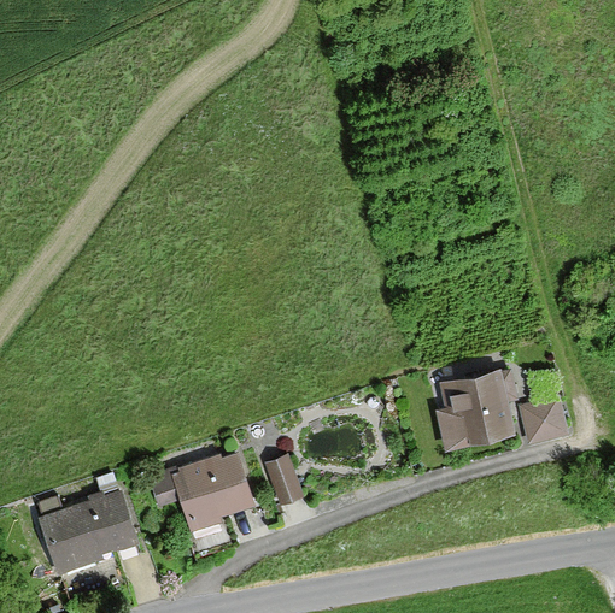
[(515,436),(498,370),(444,382),(450,408),(435,412),(444,453),(515,436)]
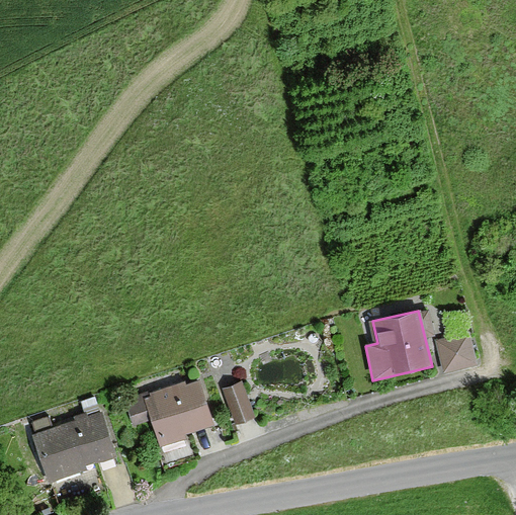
[(442,361),(478,359),(477,330),(441,332),(442,361)]
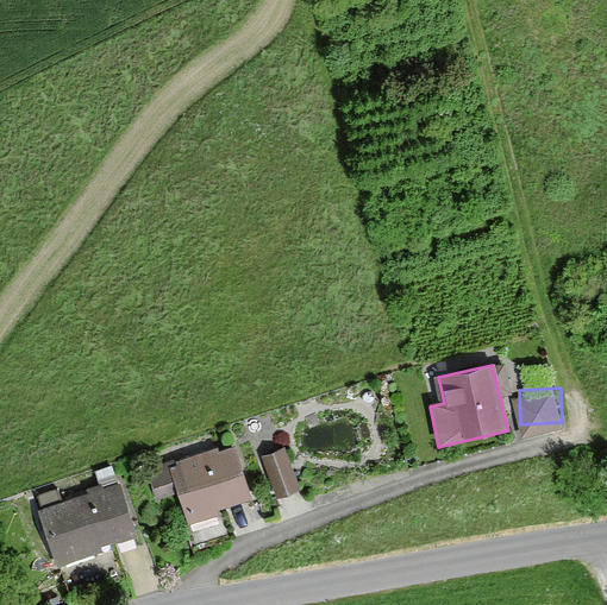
[(251,496),(236,448),(170,468),(188,524),(219,515),(216,506),(251,496)]
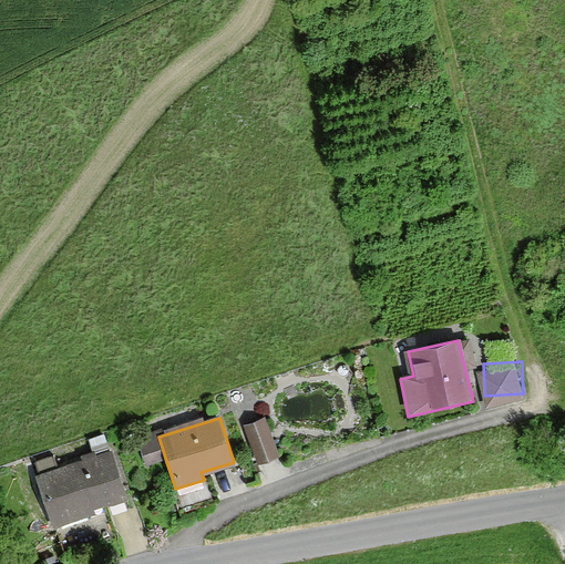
[(265,420),(243,428),(257,464),(278,457),(265,420)]
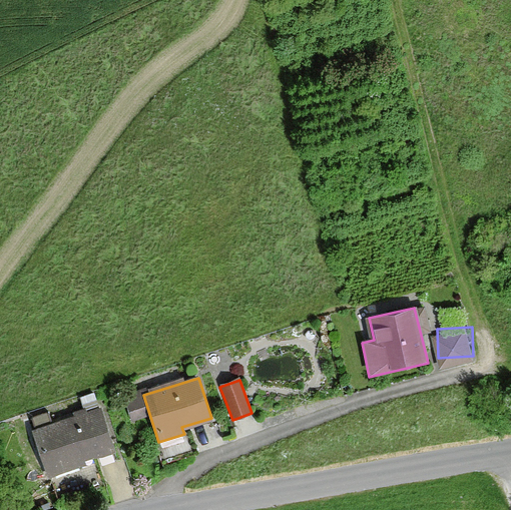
[(144,418),(137,398),(123,403),(130,423),(144,418)]
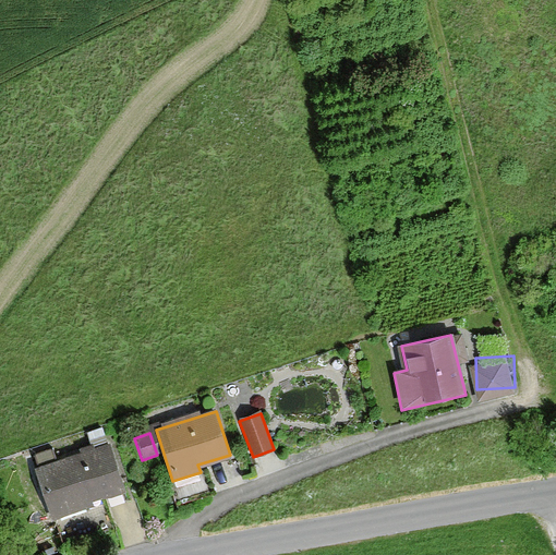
[(99,499),(125,491),(108,442),(31,469),(50,523),(101,506),(99,499)]
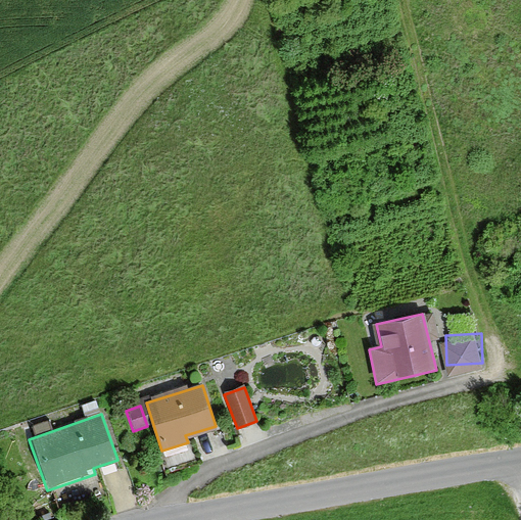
All buildings are outlined.
